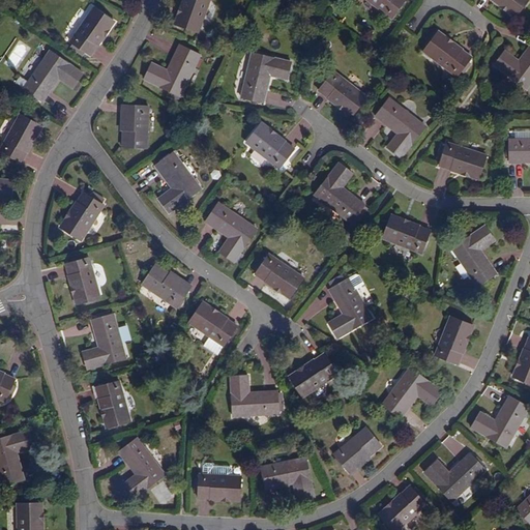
[(183,0),(176,25),(199,32),(208,0),(183,0)]
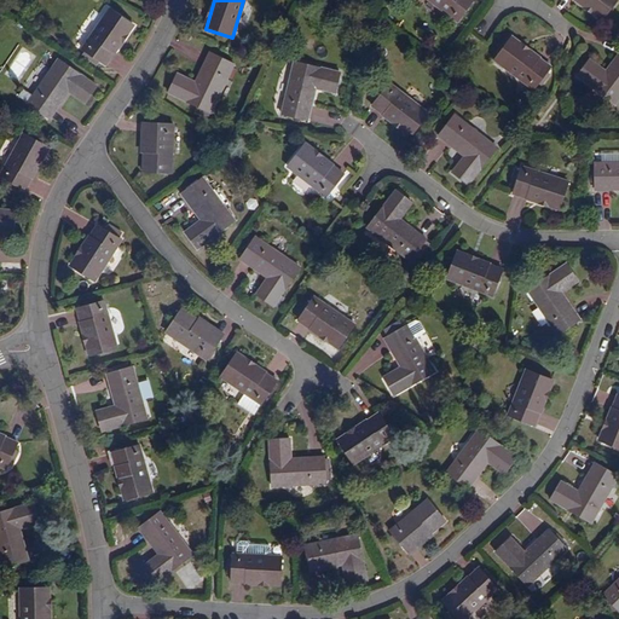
[(428,0),(457,22),(473,0),(428,0)]
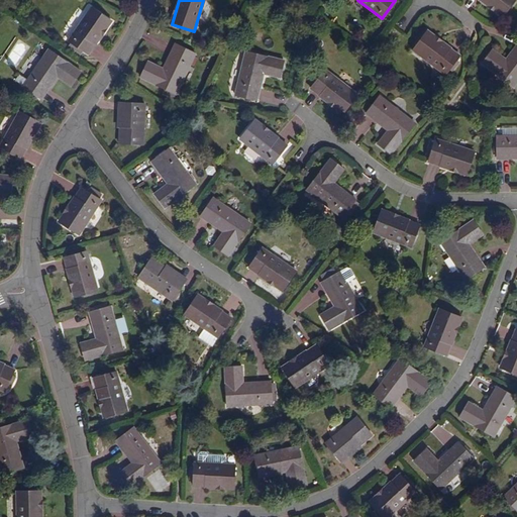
[(514,0),(481,0),(503,16),(514,0)]
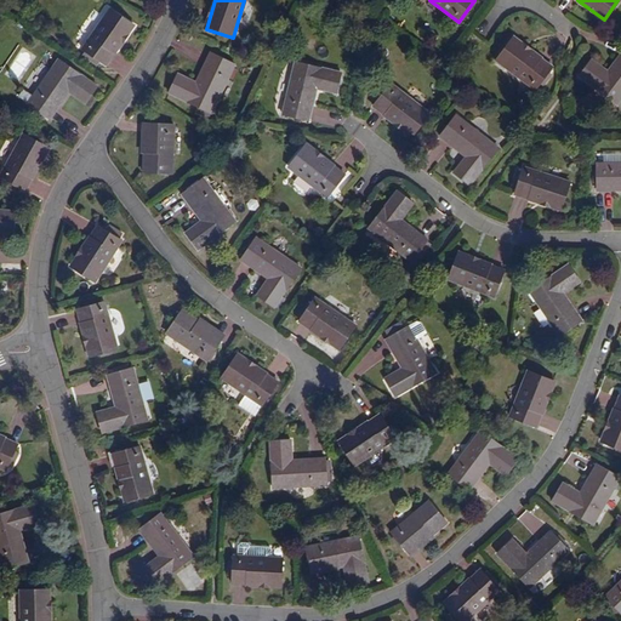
[(132,26),(109,9),(83,50),(87,53),(85,56),(97,64),(100,62),(104,66),(132,26)]
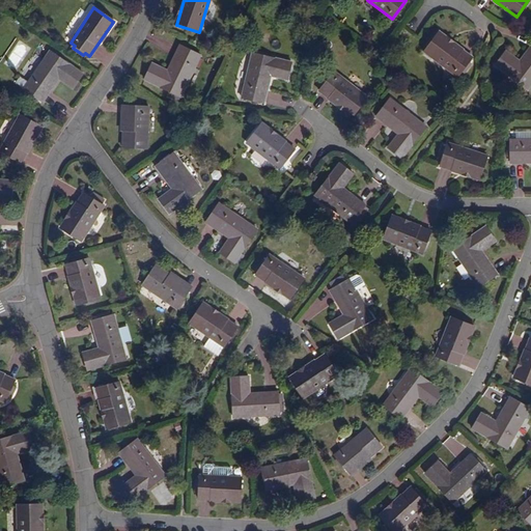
[(472,57),(438,33),(424,52),(457,77),(460,73),(464,75),(471,65),(468,62),(472,57)]
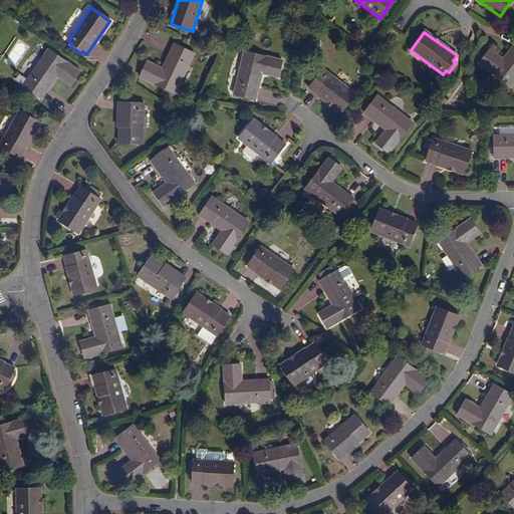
[(28,47),(17,40),(3,61),(13,69),(28,47)]
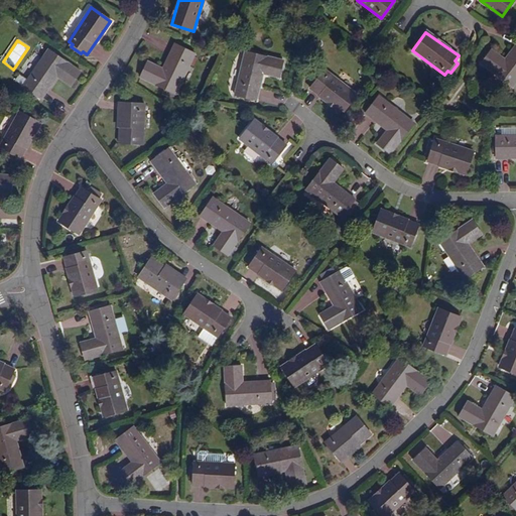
[(175,95),(195,53),(174,44),(162,70),(147,62),(139,79),(164,90),(162,95),(172,99),(174,95),(175,95)]
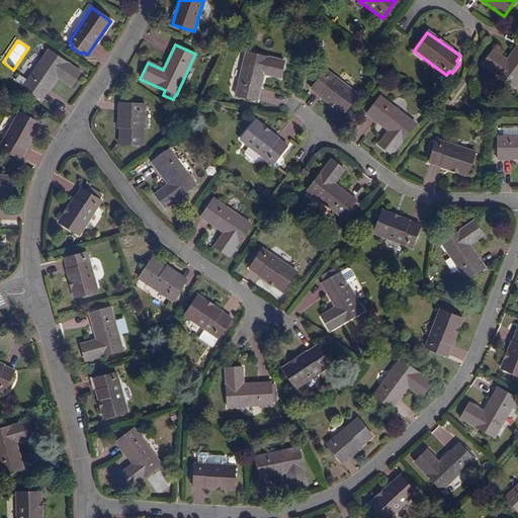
[(517,45),(507,61),(493,51),(483,64),(515,87),(517,82),(517,45)]
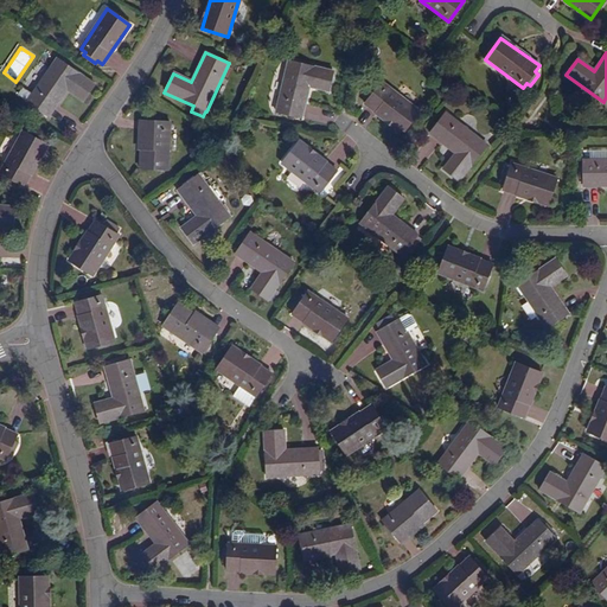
[(96,84),(58,59),(29,102),(49,116),(68,90),(84,101),(96,84)]
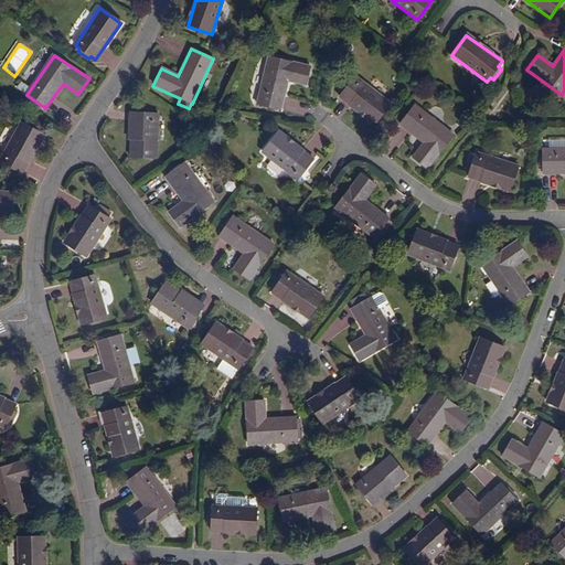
[(310,66),(268,56),(257,104),(281,109),(288,81),(306,85),(310,66)]
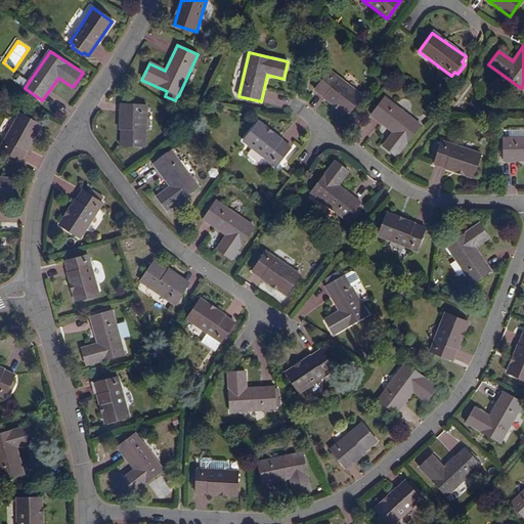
[(362,96),(330,71),(314,90),(348,116),(362,96)]
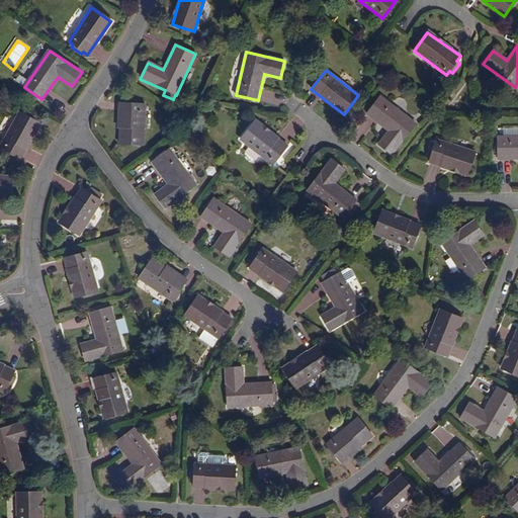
[(416,123),(380,96),(366,114),(389,132),(378,145),(392,155),(416,123)]
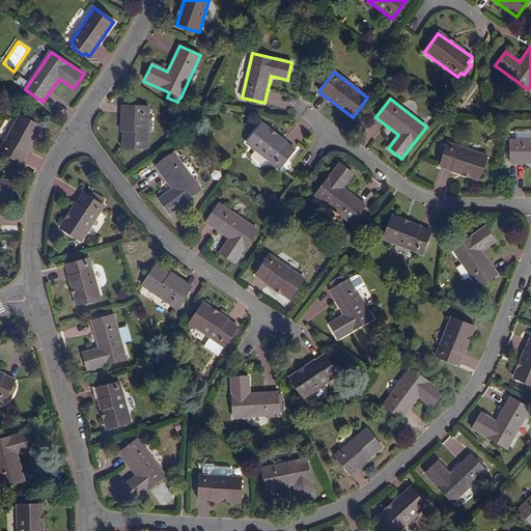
[(128,129),(123,129),(122,147),(146,148),(148,107),(141,106),(141,103),(131,103),(131,105),(129,105),(128,129)]
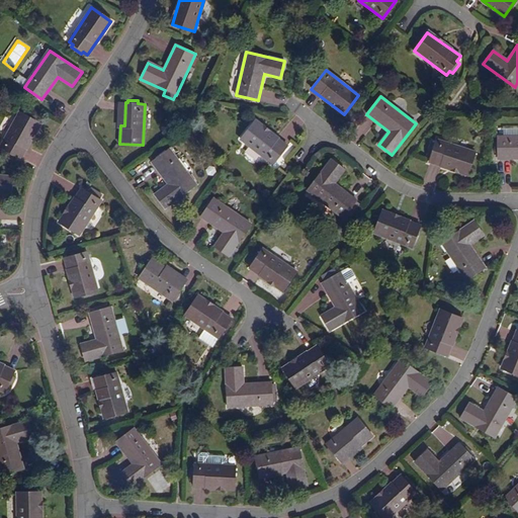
[(14,160),(15,157),(20,159),(39,123),(19,112),(0,148),(5,151),(3,154),(14,160)]
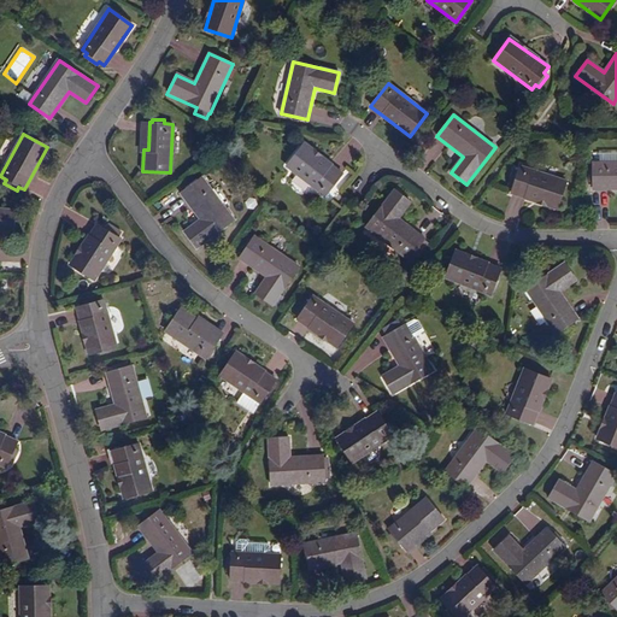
[(430,165),(446,145),(433,135),(417,154),(430,165)]
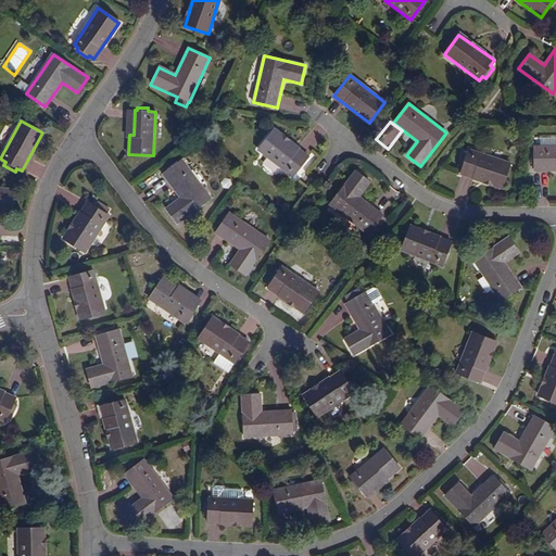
[(308,156),(274,129),(257,150),(292,177),(308,156)]
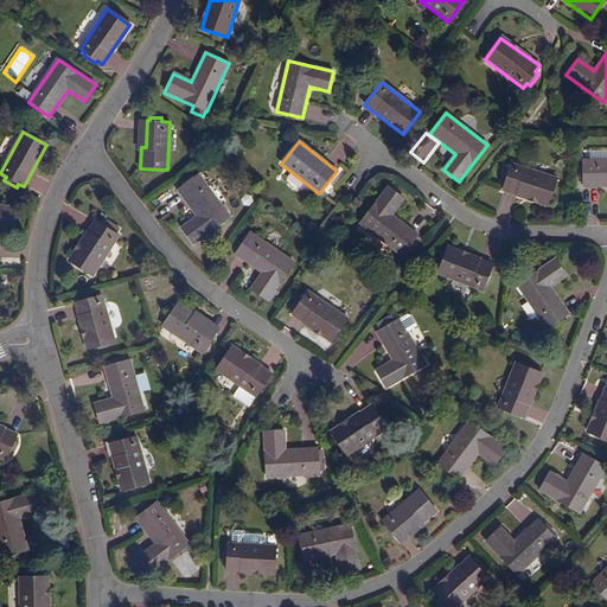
[(606,159),(583,161),(583,166),(580,166),(580,179),(583,179),(583,186),(606,184),(606,159)]
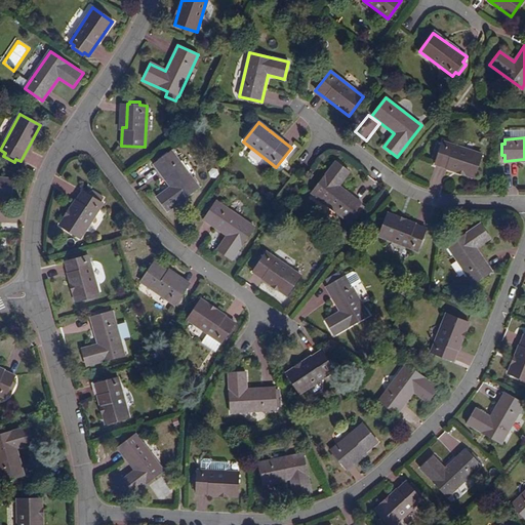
[(482,154),(443,140),(435,164),(475,177),(482,154)]
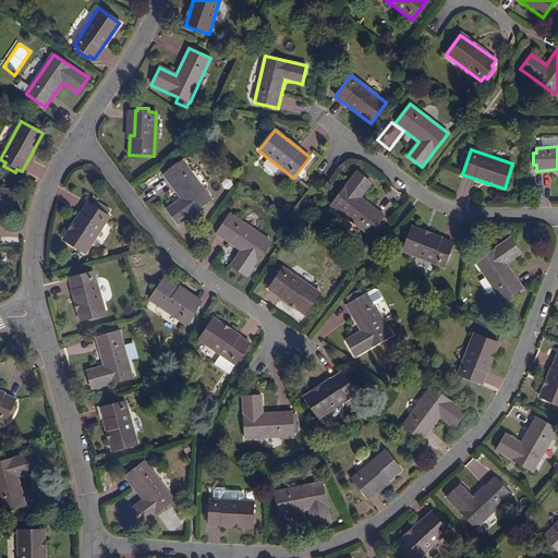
[(211,198),(183,160),(164,174),(182,198),(168,209),(179,225),(211,198)]
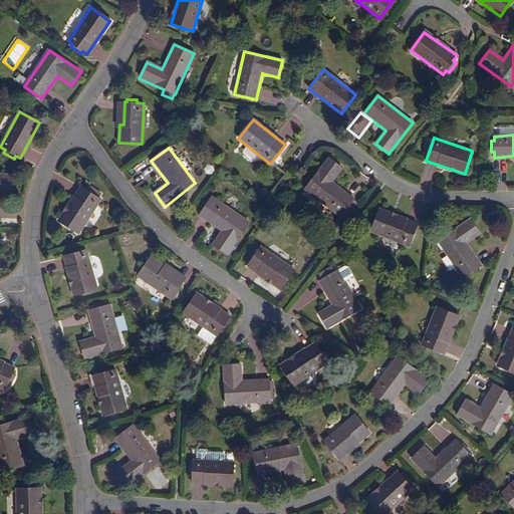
[(341,169),(328,159),(304,189),(340,216),(353,199),(331,183),(341,169)]
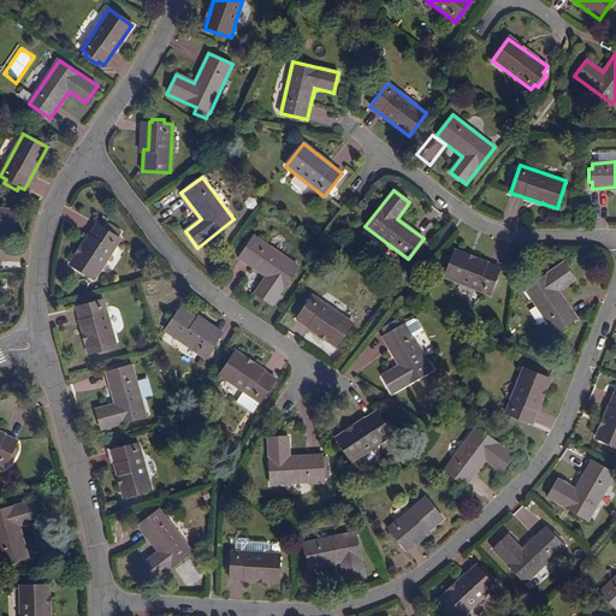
[(0,229),(13,231),(16,211),(0,208),(0,229)]
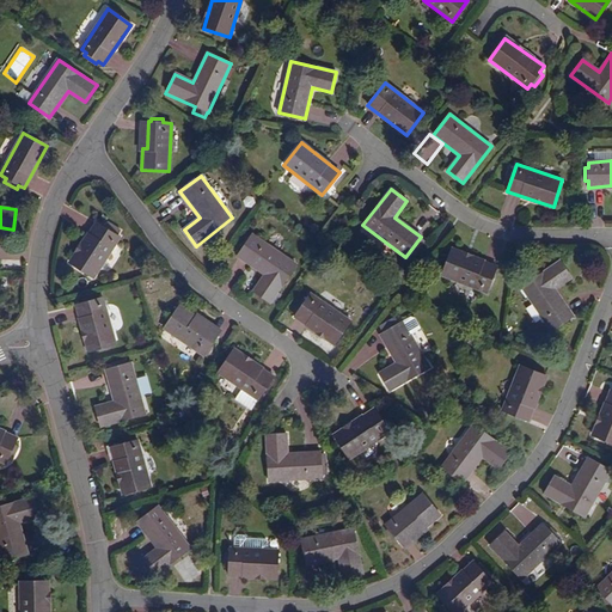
[(109,227),(106,230),(97,222),(72,263),(95,277),(120,237),(117,236),(118,233),(109,227)]
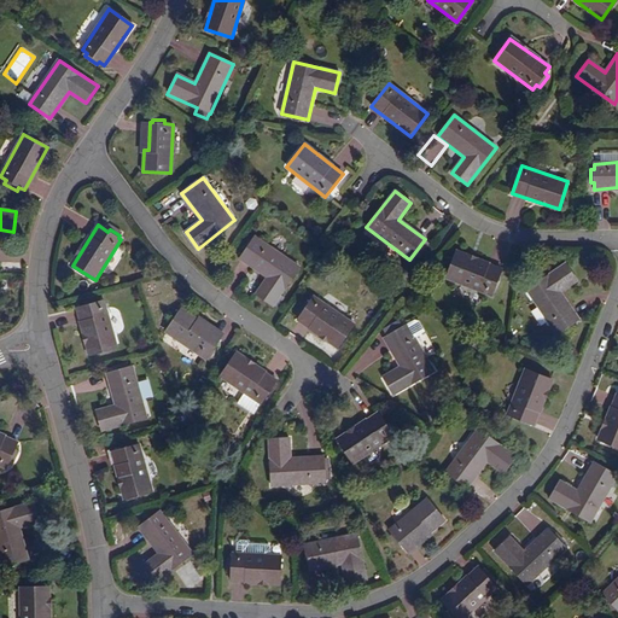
[(299,267),(255,237),(240,258),(267,277),(256,293),(273,305),(299,267)]
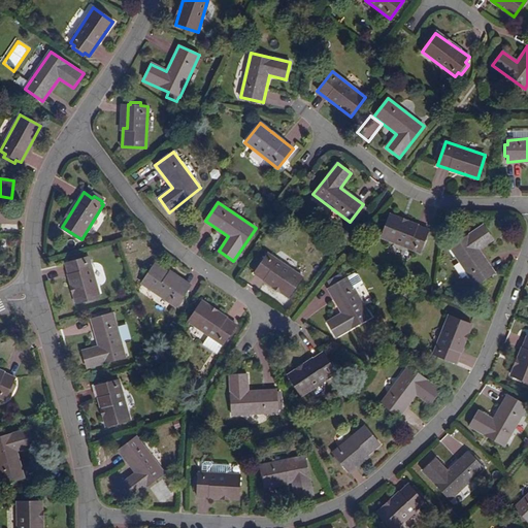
[(428,230),(390,215),(381,237),(420,253),(428,230)]
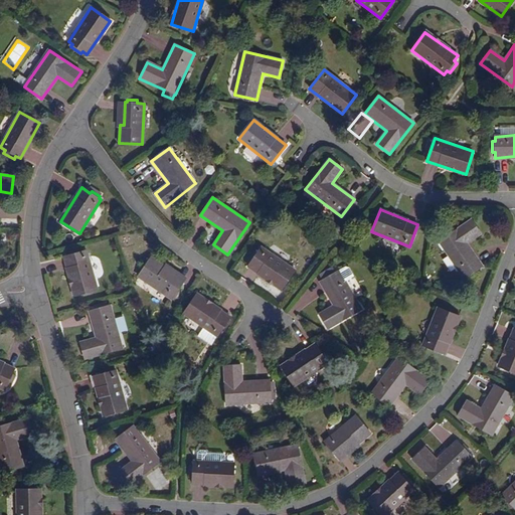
[(481,234),(471,220),(439,242),(464,279),(482,267),(467,243),(481,234)]
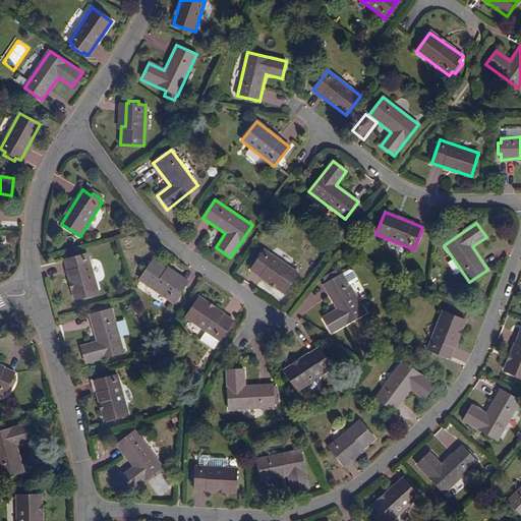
[(298,273),(265,250),(251,271),(285,293),(298,273)]
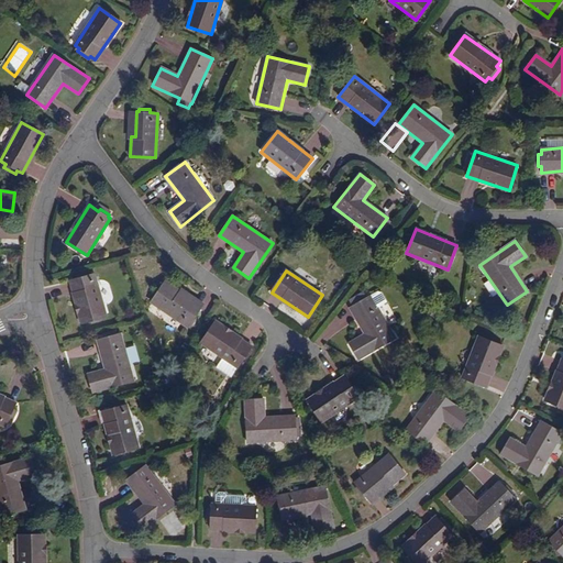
[(107,317),(95,274),(70,280),(81,323),(107,317)]
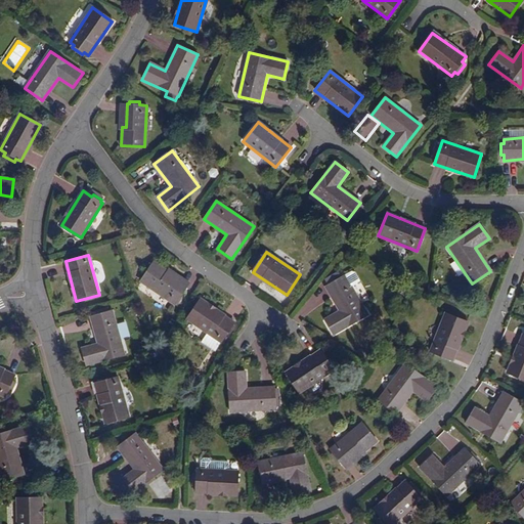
[(166,275),(168,271),(155,262),(141,281),(176,304),(178,305),(183,297),(181,296),(185,288),(166,275)]
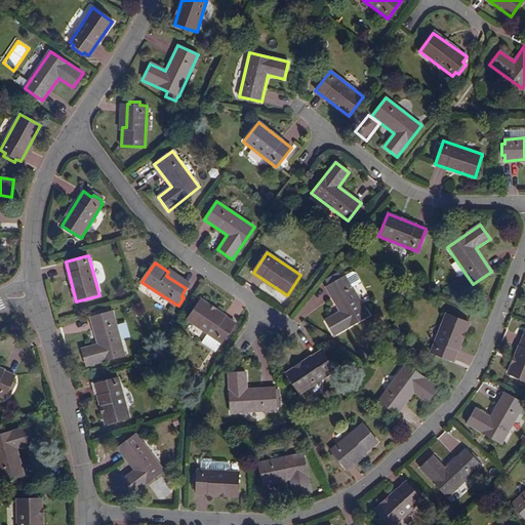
[(189,284),(168,272),(166,276),(186,288),(189,284)]
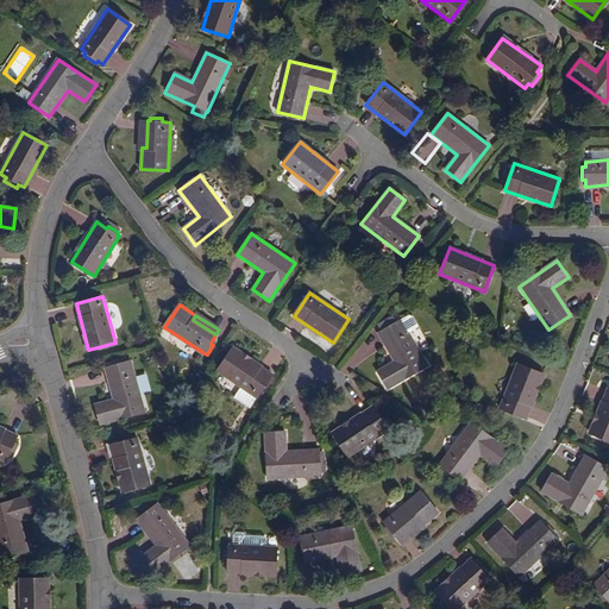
[(384,330),(378,333),(395,362),(378,371),(388,389),(428,366),(409,333),(419,327),(413,316),(409,315),(395,324),(391,319),(382,325),(384,330)]
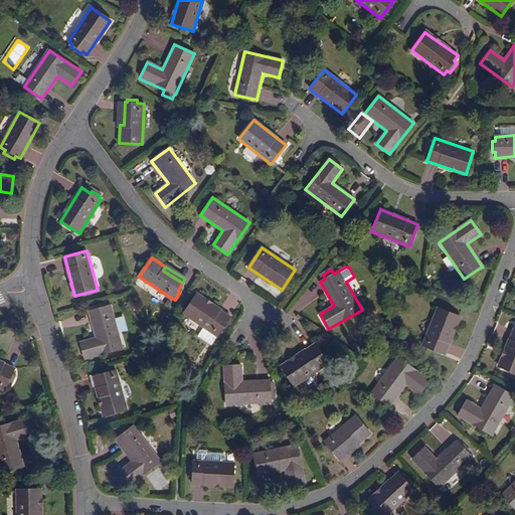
[(230,317),(196,295),(183,314),(217,337),(230,317)]
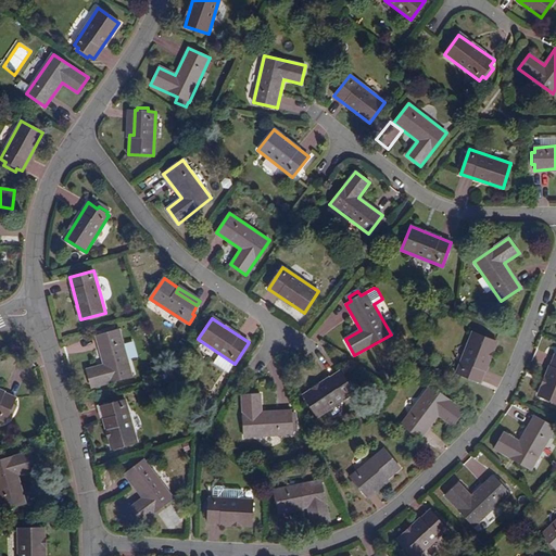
[(133,376),(118,329),(97,336),(104,364),(87,369),(91,388),(133,376)]
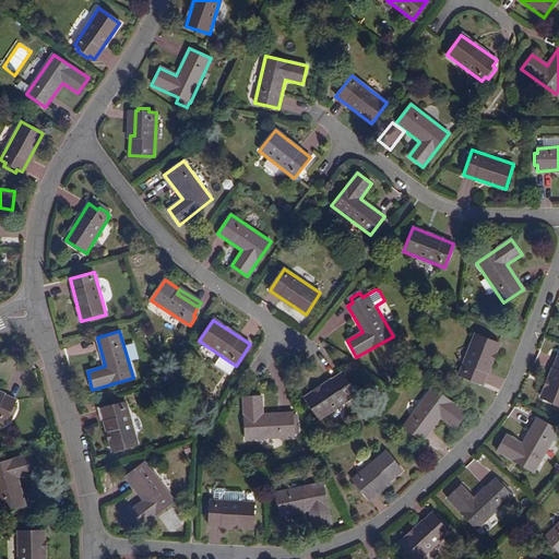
[(498,343),(474,334),(459,375),(483,384),(498,343)]
